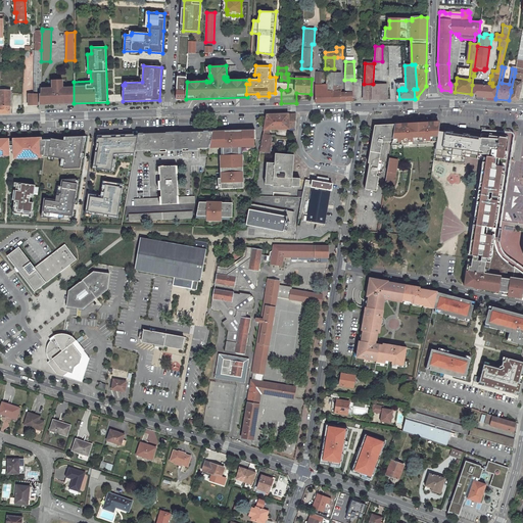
[(336,74),(327,74),(327,84),(327,85),(327,87),(331,87),(332,102),(341,101),(341,93),(341,74),(336,74)]
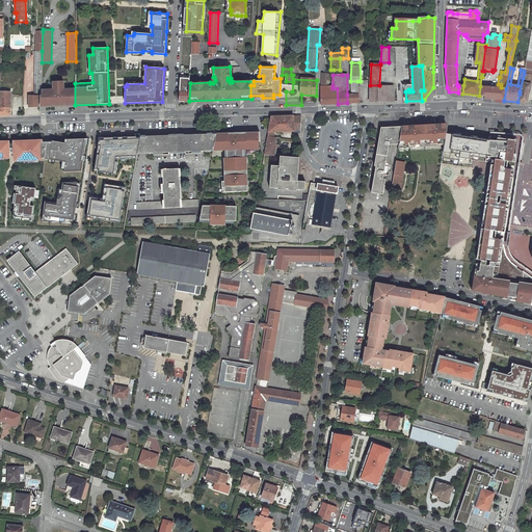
[(523,78),(520,91),(529,94),(531,80),(523,78)]
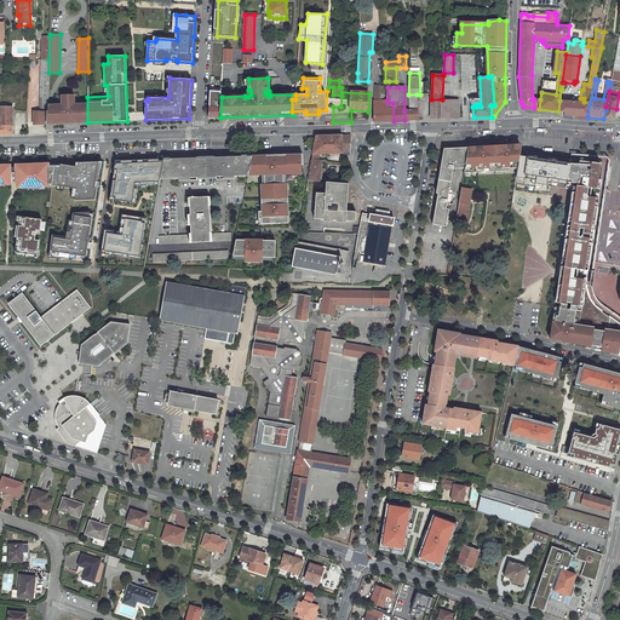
[(46,112),(46,121),(53,120),(53,124),(64,122),(64,121),(69,121),(69,122),(80,122),(80,119),(87,119),(87,103),(74,104),(74,95),(64,95),(65,101),(62,101),(62,104),(49,105),(49,112),(46,112)]
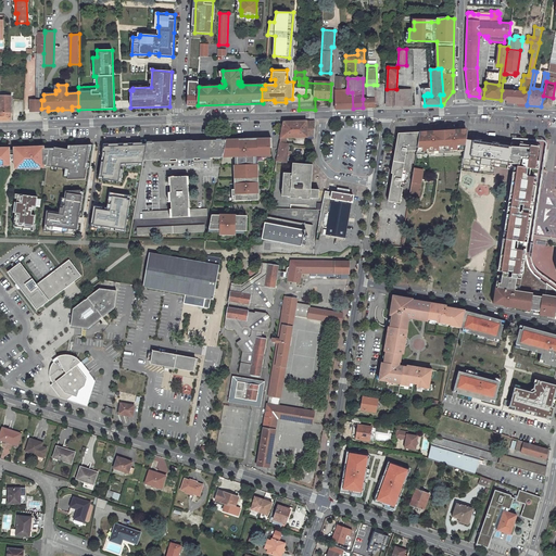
[(374,85),(366,85),(367,99),(367,108),(376,108),(374,85)]
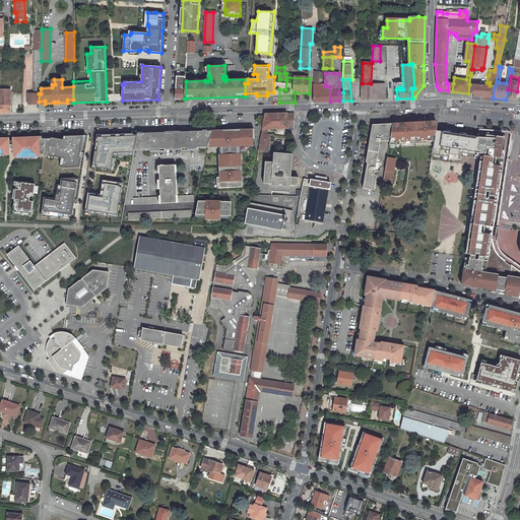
[(329,86),(325,86),(325,84),(322,84),(319,84),(319,80),(314,80),(314,86),(315,86),(314,92),(314,102),(330,102),(329,86)]
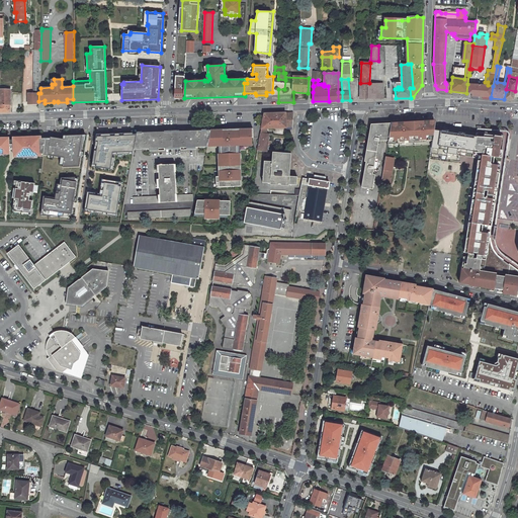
[(369,83),(360,83),(360,100),(369,99),(369,85),(369,83)]
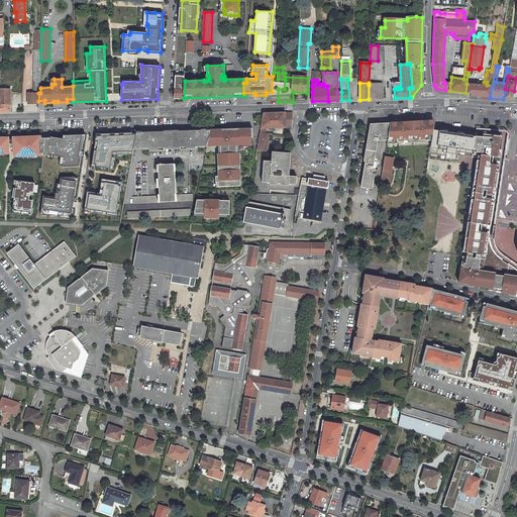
[(383,91),(382,83),(369,83),(369,85),(374,85),(377,87),(383,91)]
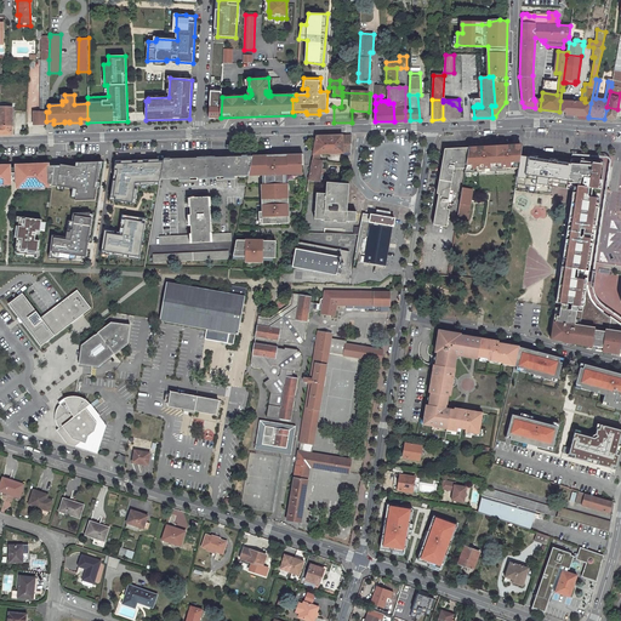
[(567,101),(565,112),(565,115),(588,117),(591,103),(585,102),(567,101)]
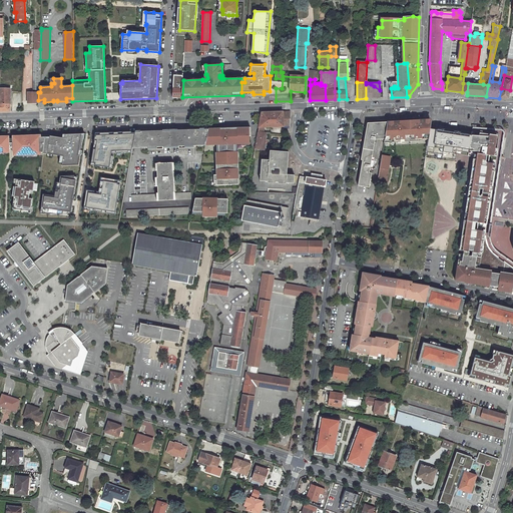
[(380,98),(380,90),(374,86),(371,84),(366,84),(366,98),(380,98)]
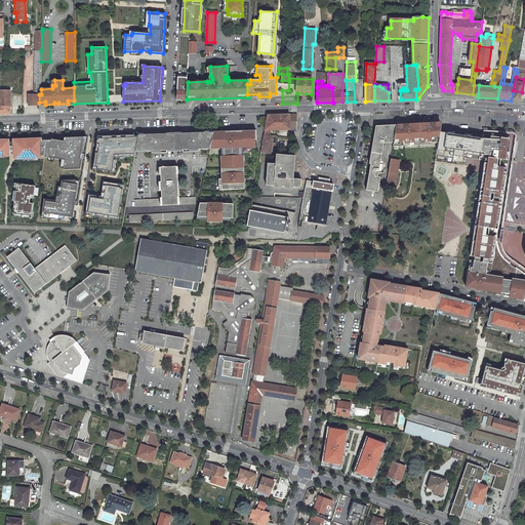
[(10,91),(0,90),(0,114),(10,114),(10,91)]
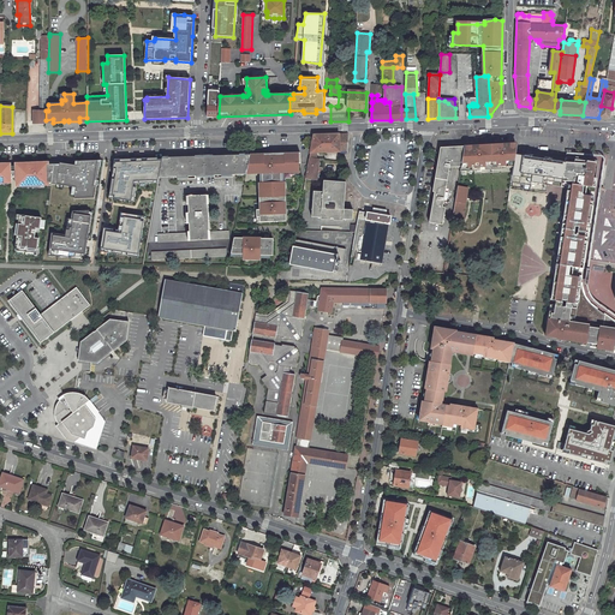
[(601,108),(598,118),(609,119),(610,111),(601,108)]
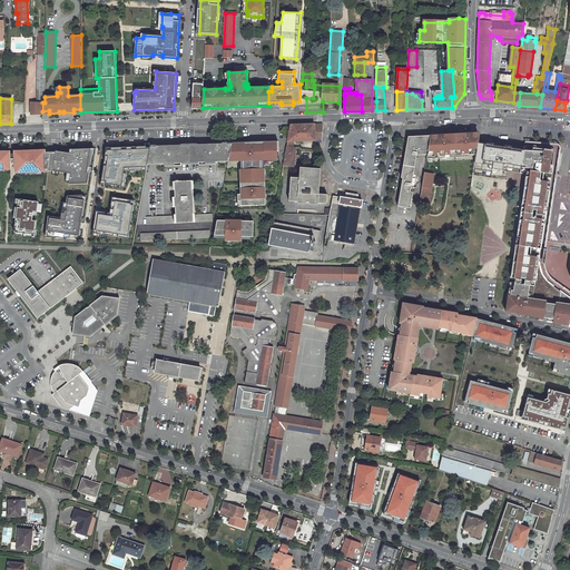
[(31,102),(31,115),(41,115),(41,102),(37,102),(31,102)]
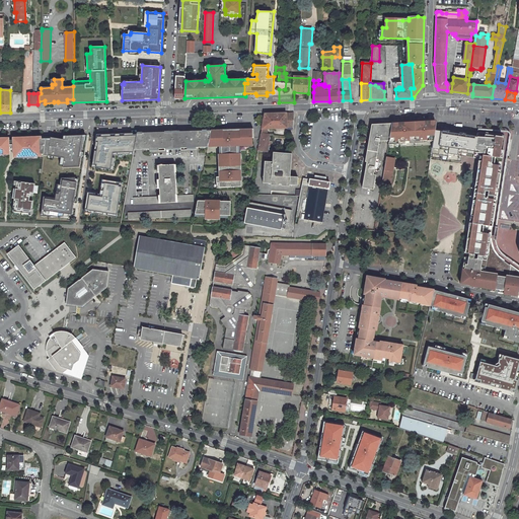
[(268,134),(268,129),(293,128),(294,113),(265,114),(257,150),(268,152),(269,147),(269,142),(270,135),(268,134)]
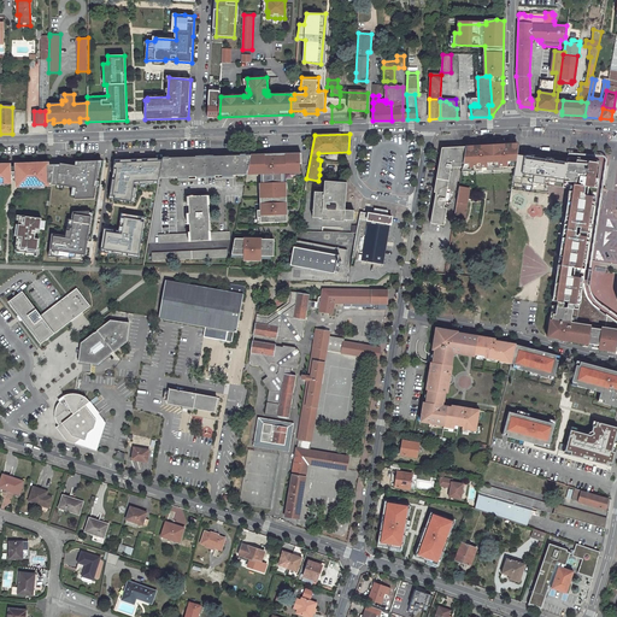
[(518,146),(517,145),(460,147),(460,148),(462,168),(463,168),(462,171),(515,168),(517,154),(518,146)]
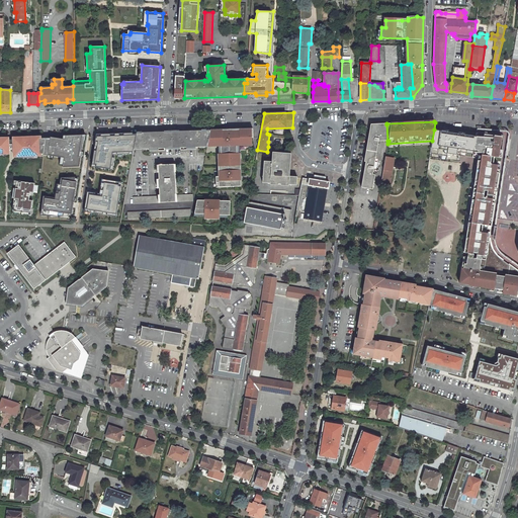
[(499,205),(503,182),(510,135),(510,134),(509,132),(508,132),(506,130),(478,127),(477,132),(501,135),(502,135),(503,136),(503,137),(499,165),(500,165),(490,226),(496,226),(499,205)]
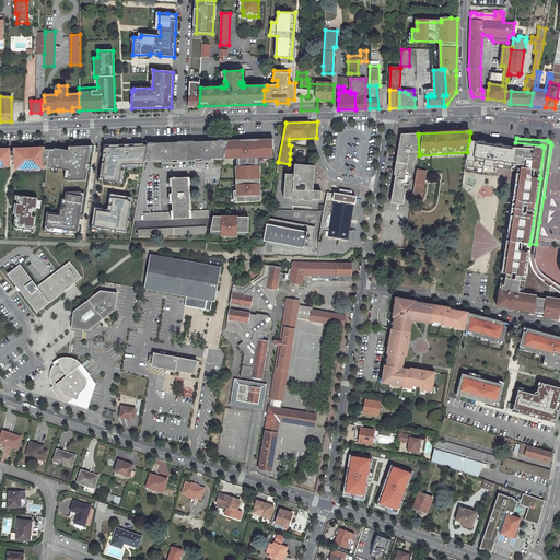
[(273,139),(228,141),(224,159),(236,159),(236,166),(235,166),(235,190),(233,190),(234,203),(260,201),(258,158),(273,159),(273,139)]
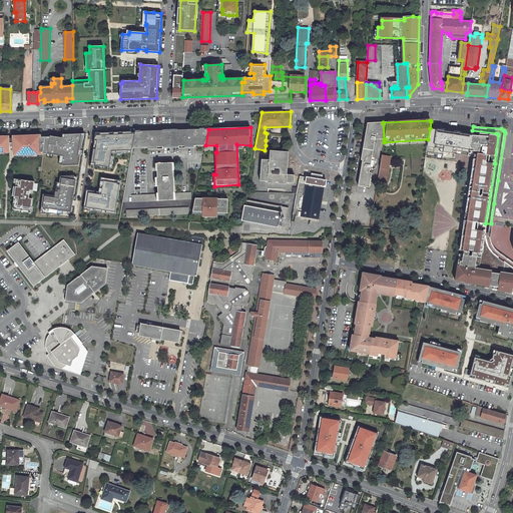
[(428,139),(427,151),(443,154),(443,152),(461,154),(462,149),(469,150),(471,134),(464,133),(430,128),(428,139)]
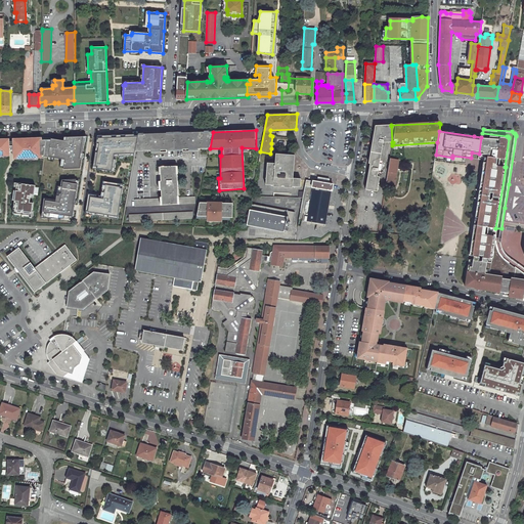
[(204,132),(181,133),(181,134),(166,134),(167,133),(143,134),(143,135),(138,135),(135,150),(151,150),(151,151),(161,150),(161,149),(188,149),(198,149),(198,148),(210,148),(213,132),(209,132),(209,133),(204,133),(204,132)]
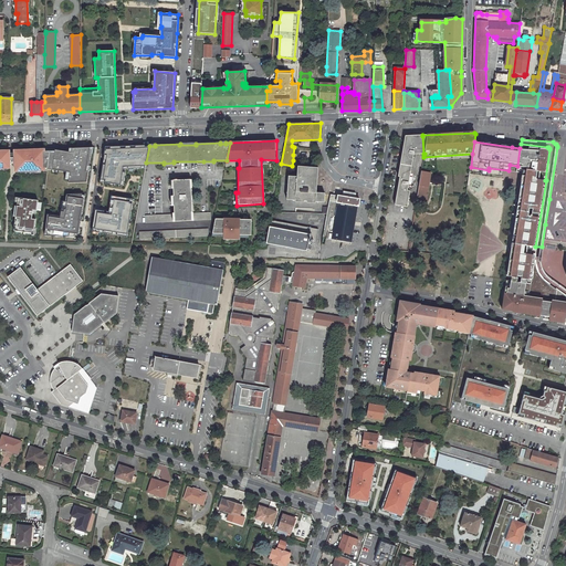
[(535,247),(546,180),(545,180),(549,149),(549,148),(548,147),(547,147),(521,144),(520,148),(517,166),(516,171),(524,173),(524,176),(521,176),(506,271),(510,272),(509,276),(511,276),(510,281),(530,284),(528,295),(565,301),(565,295),(545,281),(541,275),(537,270),(535,264),(534,261),(534,259),(533,259),(533,258),(532,258),(533,254),(531,254),(533,247),(535,247)]
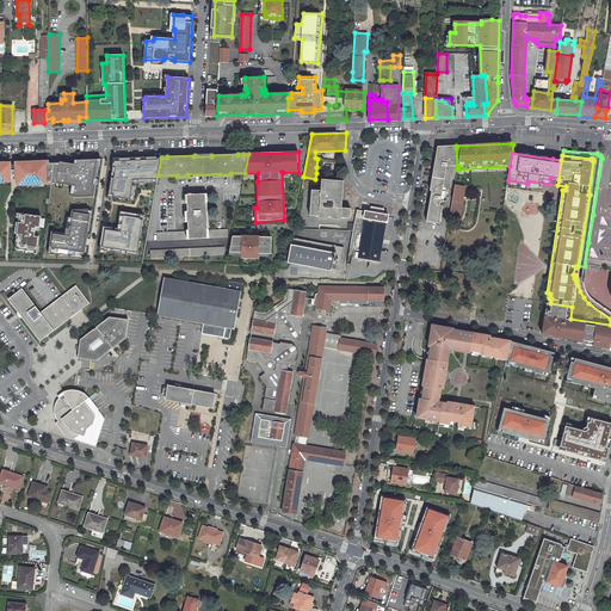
[(0,187),(37,186),(41,160),(0,161),(0,250),(2,250),(0,236),(0,187)]
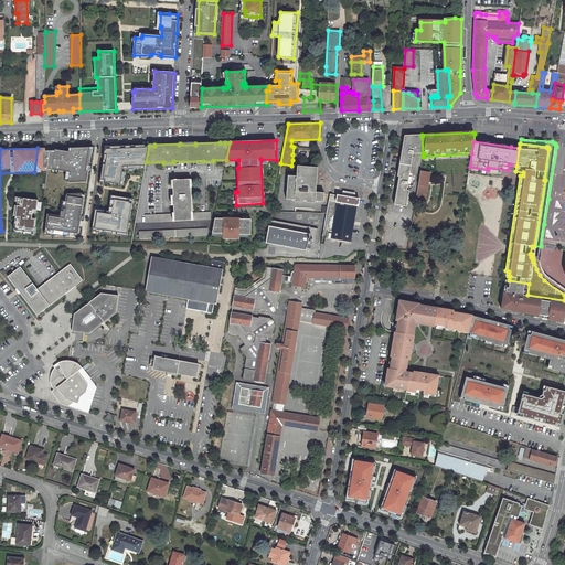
[(317,192),(317,180),(318,167),(298,166),(297,177),(288,176),(287,200),(322,201),(324,199),(324,192),(317,192)]
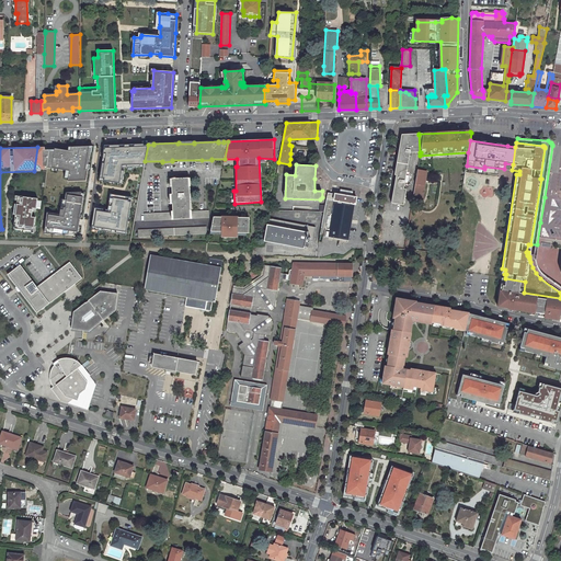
[(418,170),(413,198),(423,199),(427,171),(418,170)]
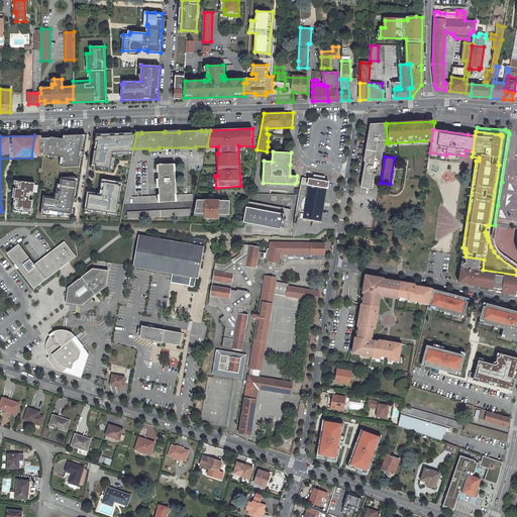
[(174,164),(158,165),(159,179),(158,179),(159,188),(160,196),(133,197),(133,203),(193,201),(192,194),(176,195),(175,172),(174,172),(174,164)]
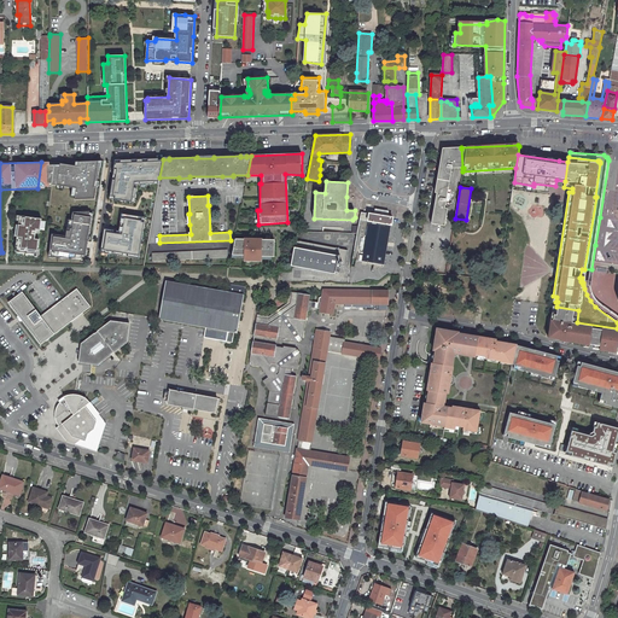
[(68,220),(65,237),(52,235),(50,254),(86,258),(92,215),(73,213),(73,220),(68,220)]
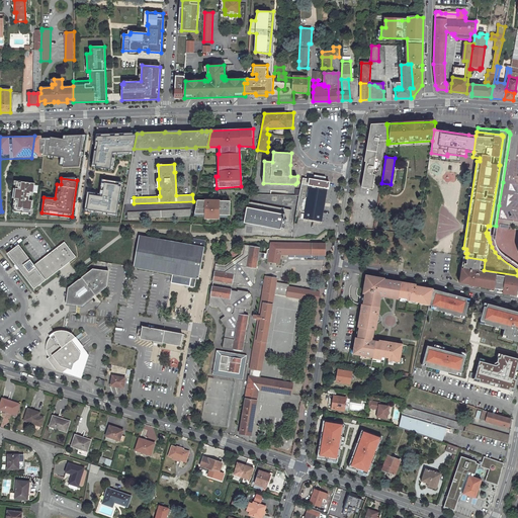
[(299,196),(295,218),(321,223),(327,188),(328,188),(329,182),(325,182),(314,180),(303,178),(300,190),(299,196)]
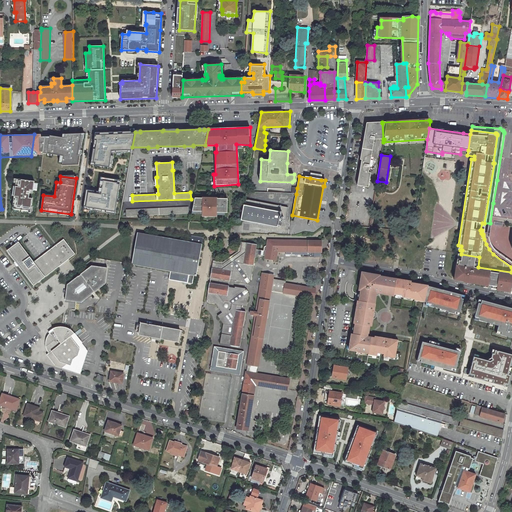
[(86,190),(83,208),(110,211),(109,214),(116,215),(120,180),(100,177),(99,192),(86,190)]
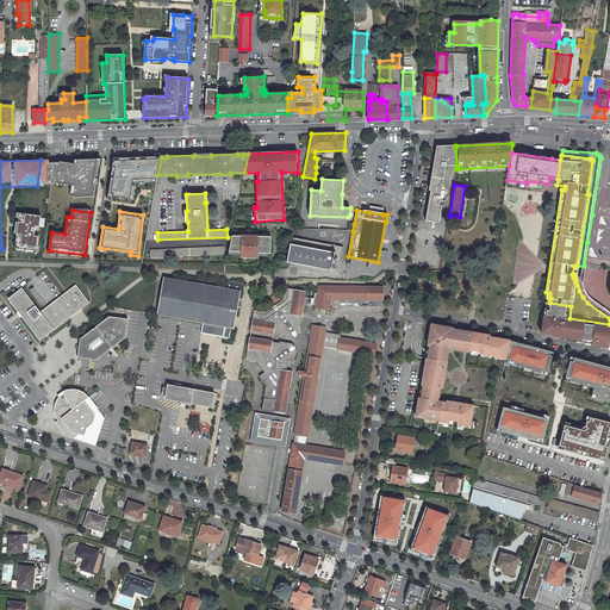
[(18,215),(14,251),(33,251),(38,216),(18,215)]
